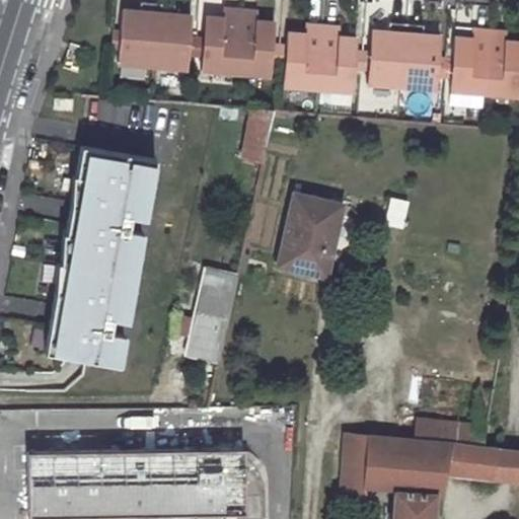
[(156,64),(161,1),(145,0),(144,10),(126,8),(125,29),(123,49),(122,61),(156,64)]
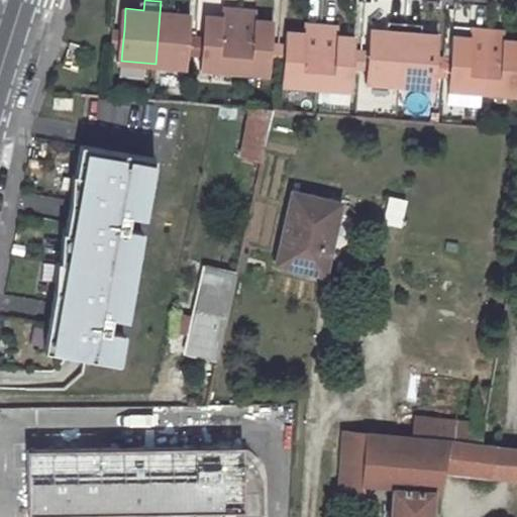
[(178,3),(161,1),(156,64),(191,67),(191,55),(193,35),(195,14),(178,12),(178,3)]
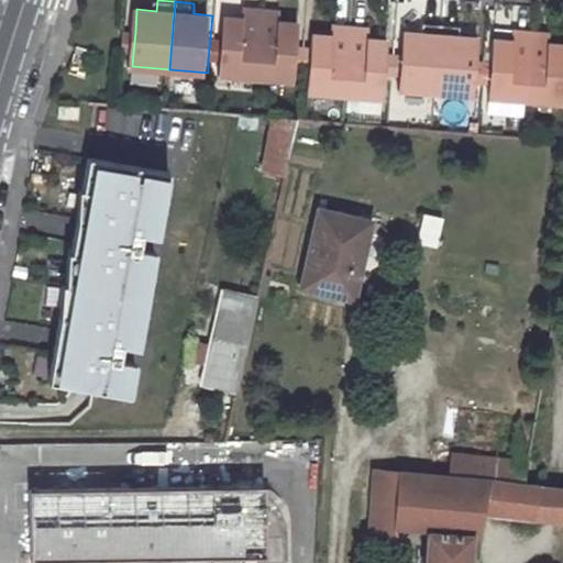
[(260,77),(265,9),(246,8),(245,19),(227,17),(224,40),(223,61),(221,74),(260,77)]
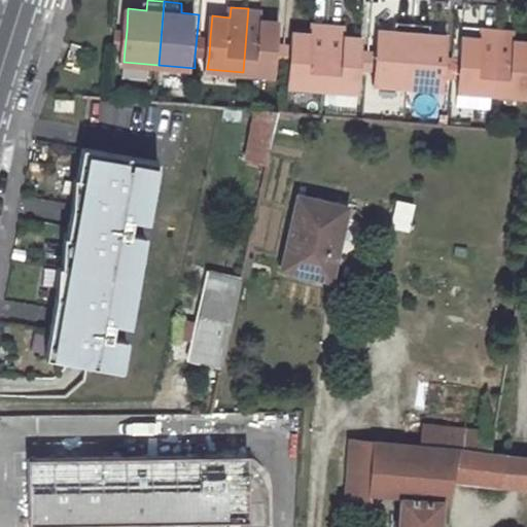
[(266,10),(248,8),(243,72),(278,75),(279,63),(281,42),(282,22),(265,20),(266,10)]
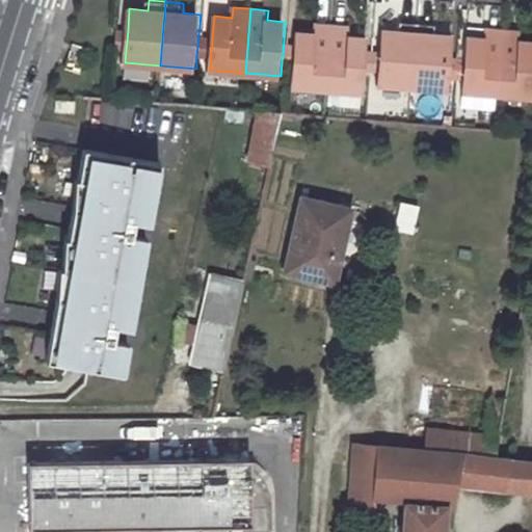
[(415,86),(420,23),(402,21),(401,31),(383,30),(381,51),(380,72),(379,84),(415,86)]
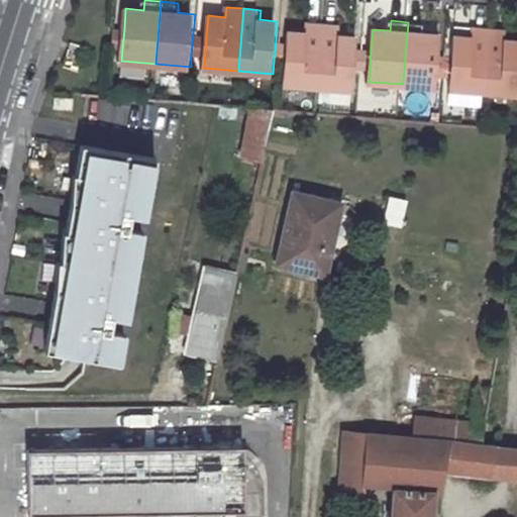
[(320,87),(325,24),(308,22),(307,32),(289,31),(289,43),(287,63),(285,84),(320,87)]
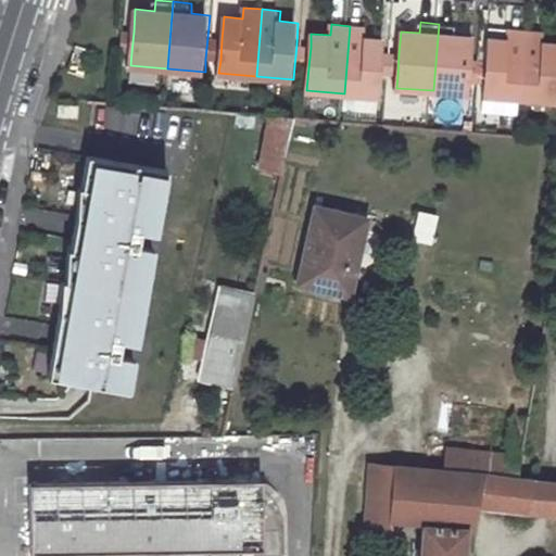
[(457,25),(439,24),(433,90),(470,93),(471,80),(474,60),(475,37),(456,36),(457,25)]
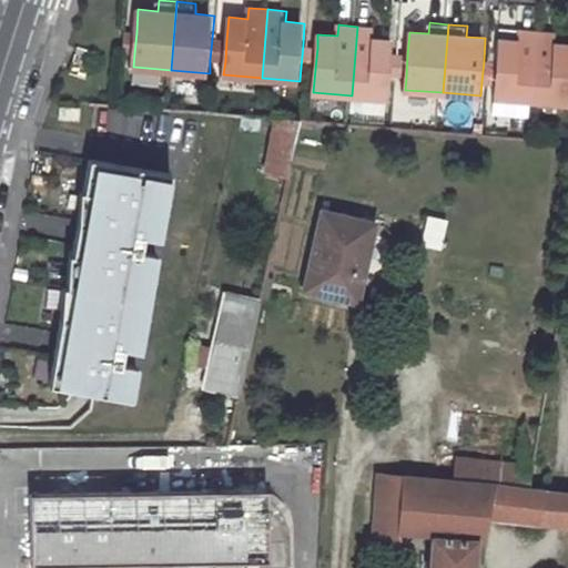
[(375,28),(357,27),(352,95),(388,98),(392,74),(393,53),(394,40),(374,39),(375,28)]
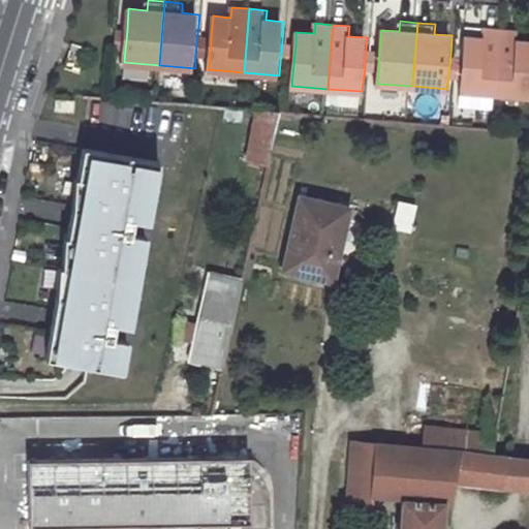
[(484,38),(465,36),(463,58),(462,78),(461,91),(496,93),(501,29),(484,28),(484,38)]
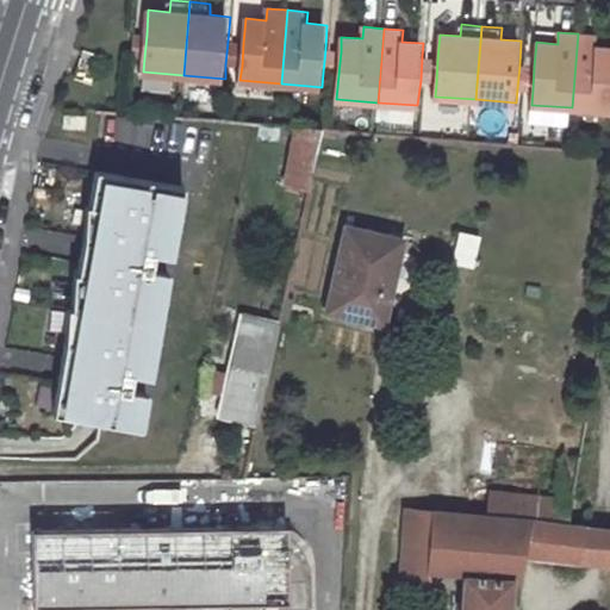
[(598,36),(578,33),(572,107),(609,111),(609,48),(597,47),(598,36)]
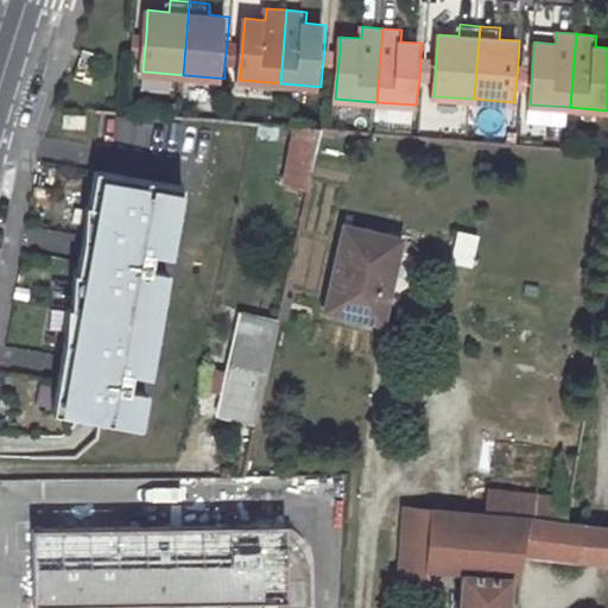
[(146,35),(138,35),(137,57),(144,57),(146,35)]
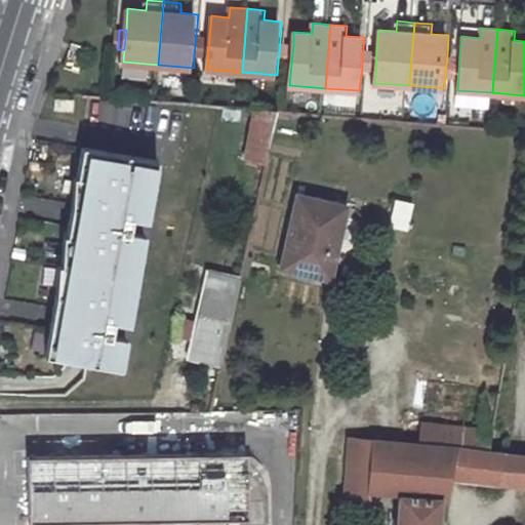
[(203,36),(196,36),(194,55),(201,55),(203,36)]
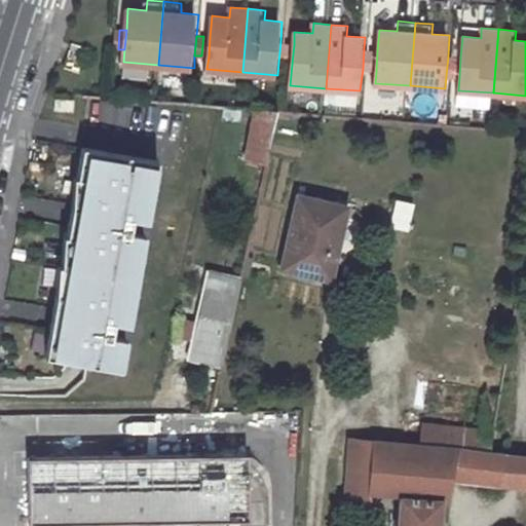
[(287,43),(280,42),(278,63),(285,63),(287,43)]
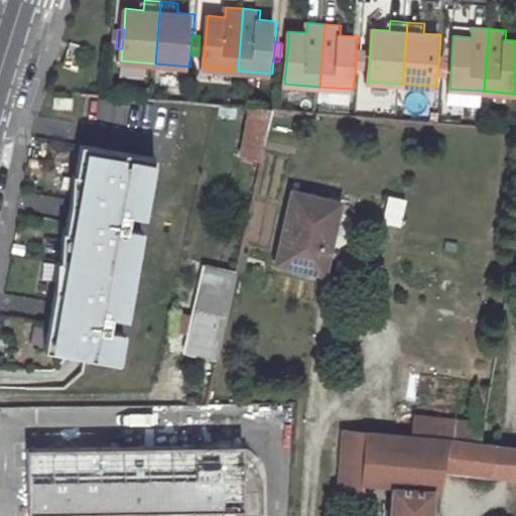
[(288,43),(281,42),(279,61),(286,62),(288,43)]
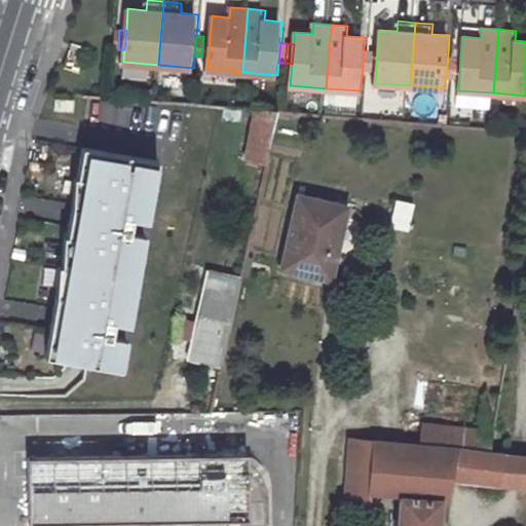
[(377,50),(370,50),(369,70),(376,71),(377,50)]
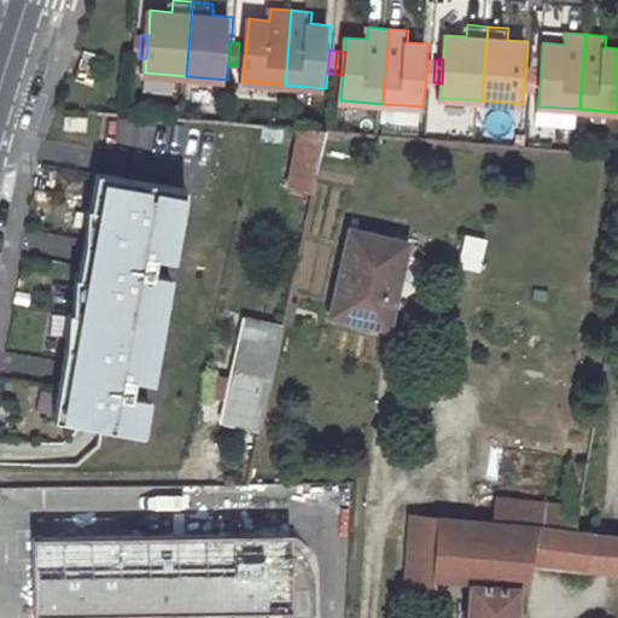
[(534,68),(526,66),(524,89),(531,91),(534,68)]
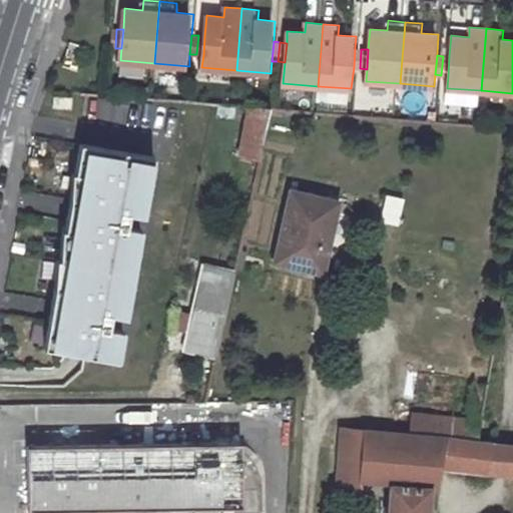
[(449,56),(443,56),(441,75),(448,75),(449,56)]
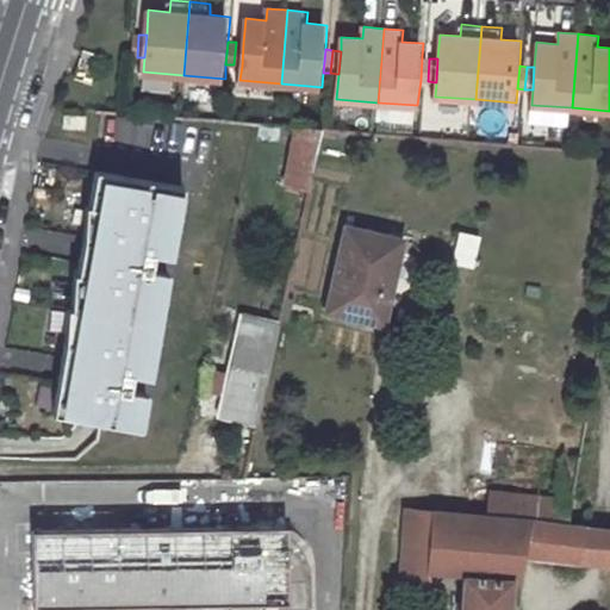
[(63,116),(62,129),(85,130),(85,117),(63,116)]
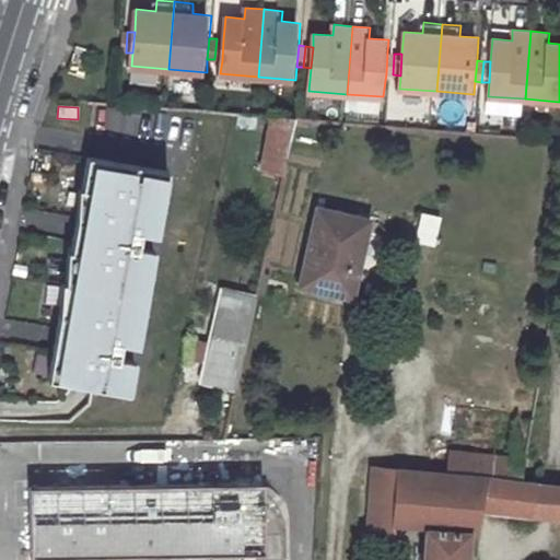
[(268,115),(256,170),(281,175),(293,117),(268,115)]
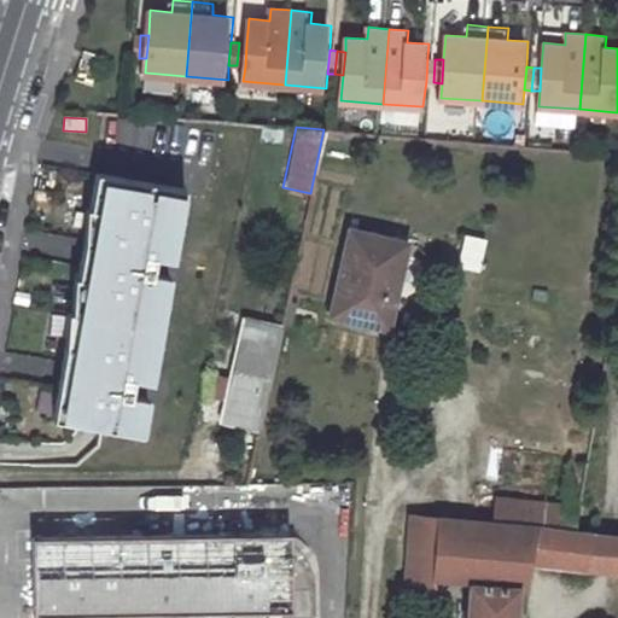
[(191,188),(101,173),(95,209),(104,210),(98,244),(89,243),(82,278),(92,279),(85,313),(79,348),(69,347),(56,418),(145,435),(152,397),(133,394),(136,377),(155,380),(175,275),(156,272),(158,256),(178,260),(191,188)]
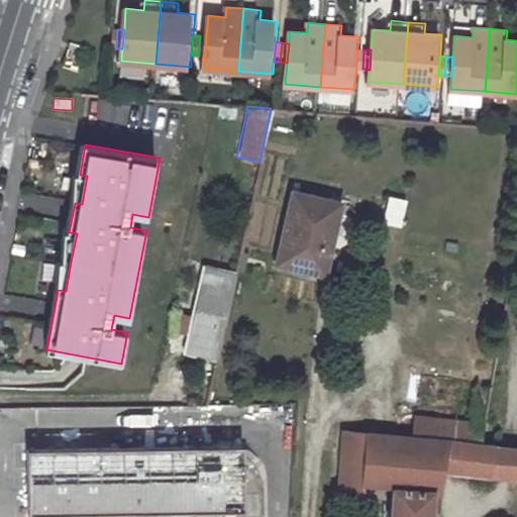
[(80,175),(77,174),(75,203),(82,204),(87,176),(80,175)]
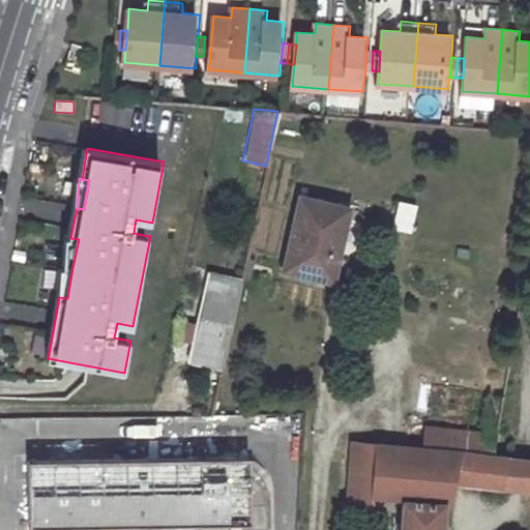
[(295,194),(276,273),(333,285),(351,205),(295,194)]
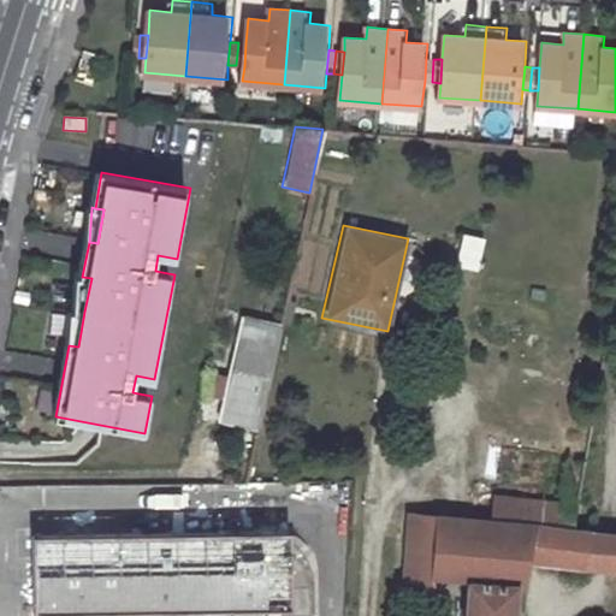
[(82,277),(78,276),(76,311),(84,312),(92,278),(82,277)]
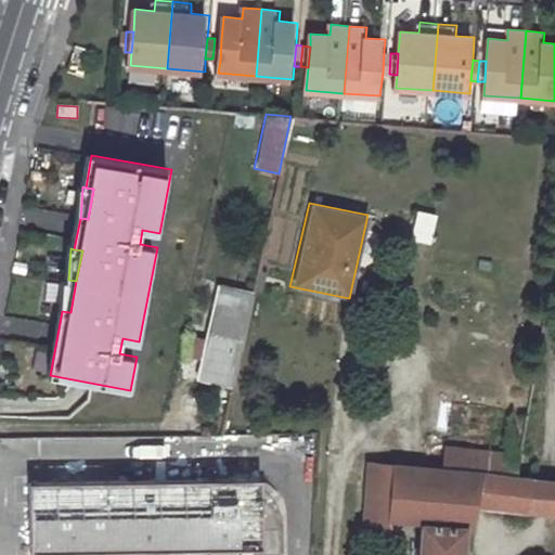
[(68,280),(65,279),(62,311),(71,312),(76,281),(68,280)]
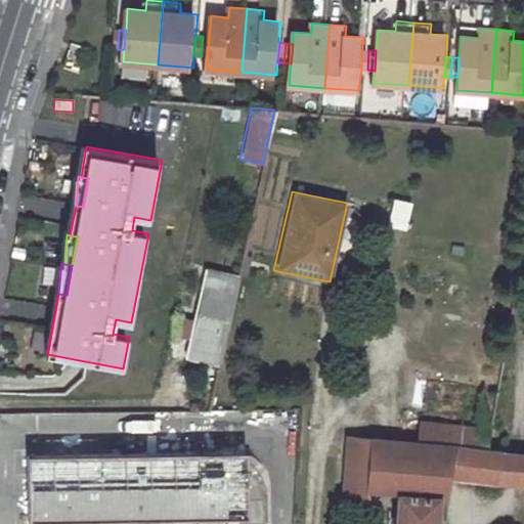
[(203,269),(183,360),(219,366),(237,278),(203,269)]
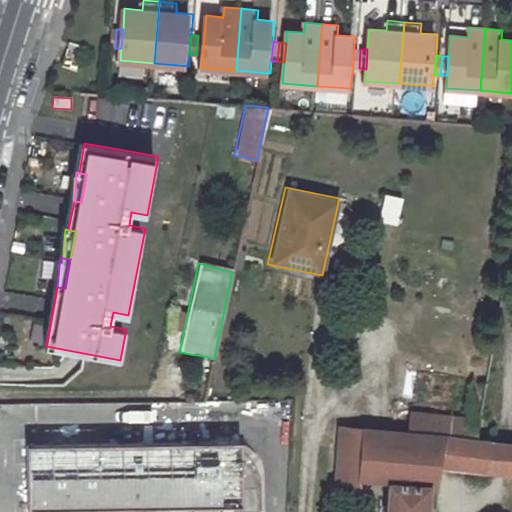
[(408,410),(406,432),(478,440),(480,418),(408,410)]
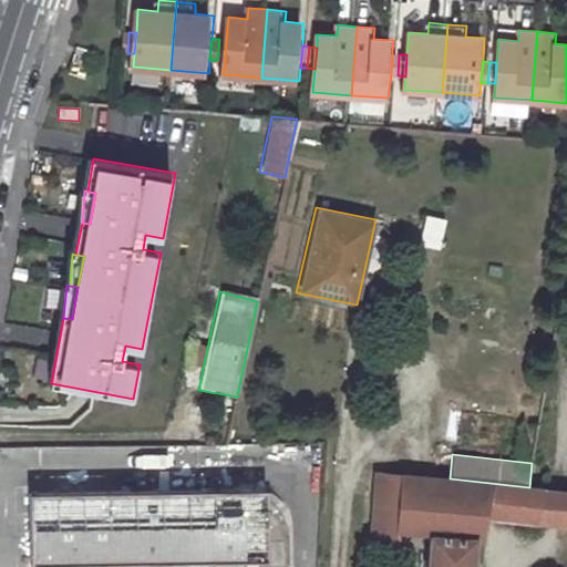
[(232,466),(166,467),(166,490),(232,488),(232,466)]
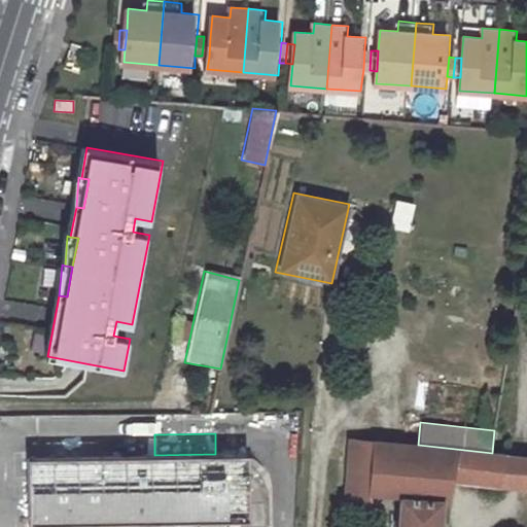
[(346,438),(341,502),(366,504),(369,497),(394,497),(403,444),(371,440),(346,438)]
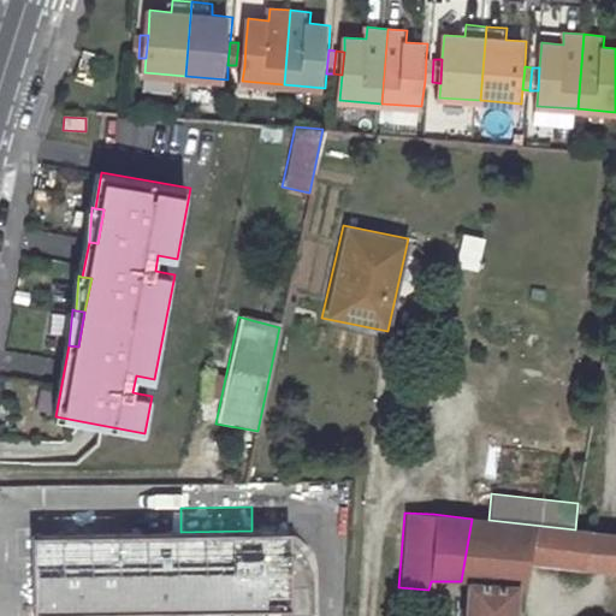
[(461,581),(457,615),(514,615),(516,591),(522,590),(527,564),(568,569),(575,529),(489,520),(472,519),(461,581)]
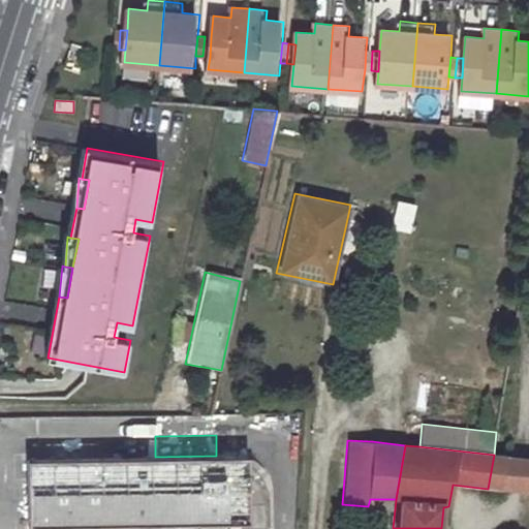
[(155,457),(29,459),(31,526),(250,522),(249,455),(216,456),(155,457)]
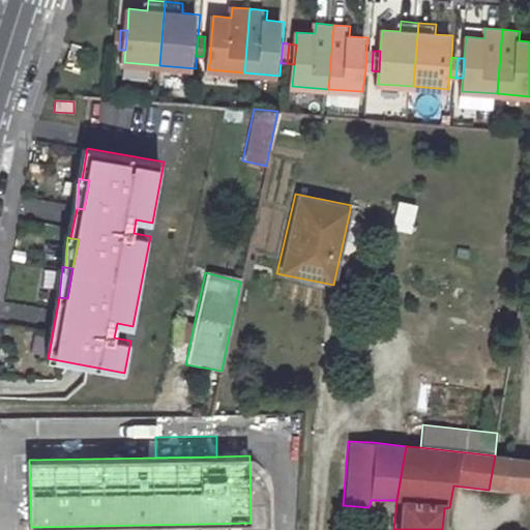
[(529,460),(495,455),(489,490),(529,493),(529,460)]
